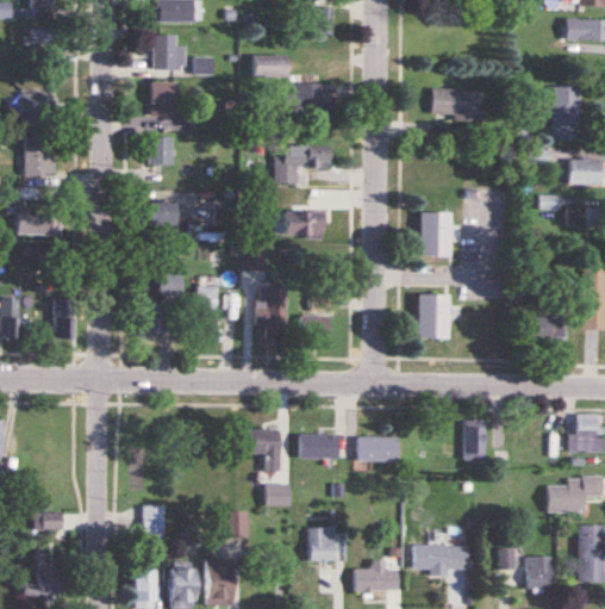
[(56,0),(33,0),(33,11),(56,11),(56,0)]
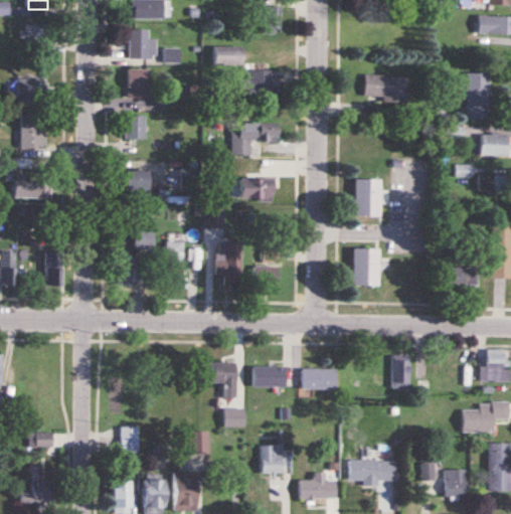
[(130,0),(163,0),(163,20),(130,20),(130,0)]
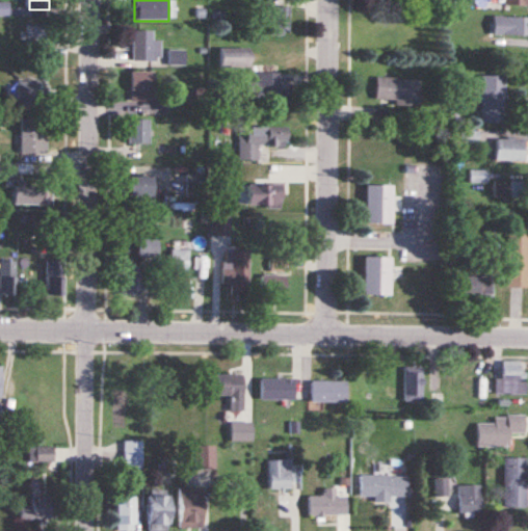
[(0,16),(0,3),(12,3),(12,16),(0,16)]
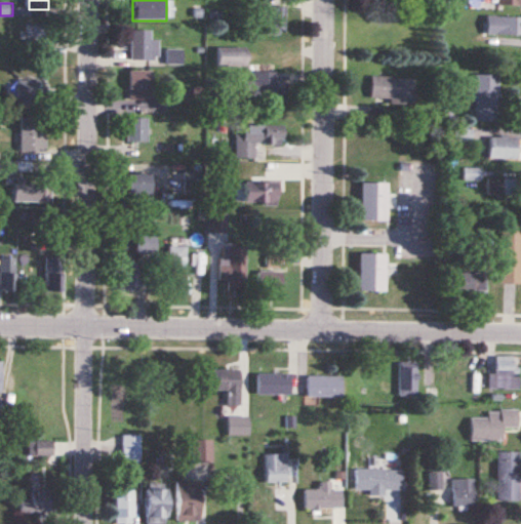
[(268,31),(268,7),(292,8),(292,32),(268,31)]
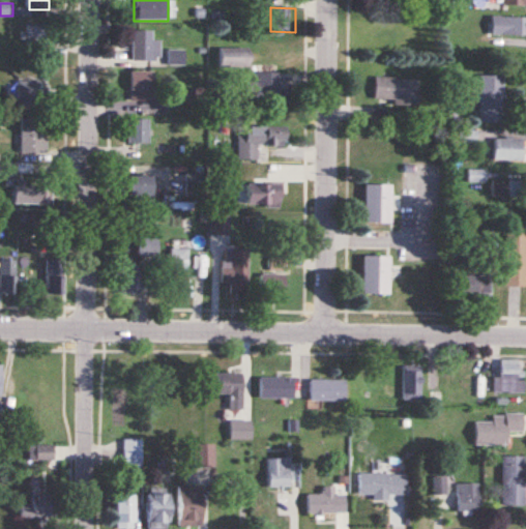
[(215,19),(215,10),(228,10),(227,19),(215,19)]
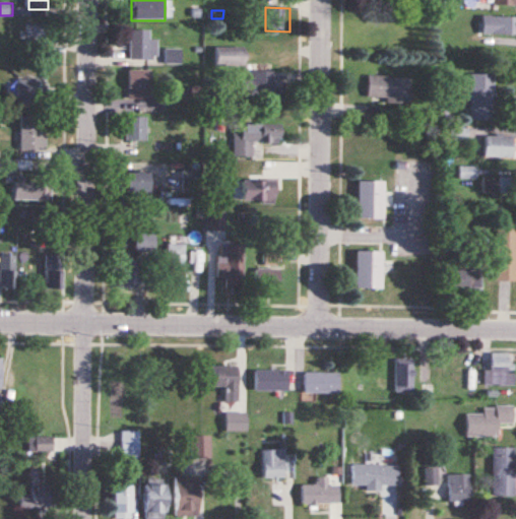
[(515,17),(486,18),(486,36),(515,35),(515,17)]
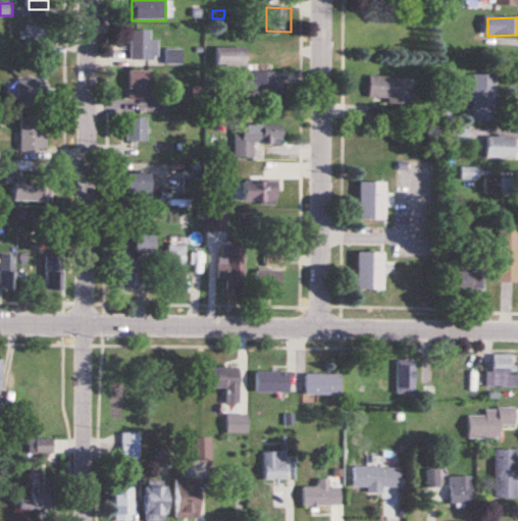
[(26,40),(26,24),(44,25),(44,40),(26,40)]
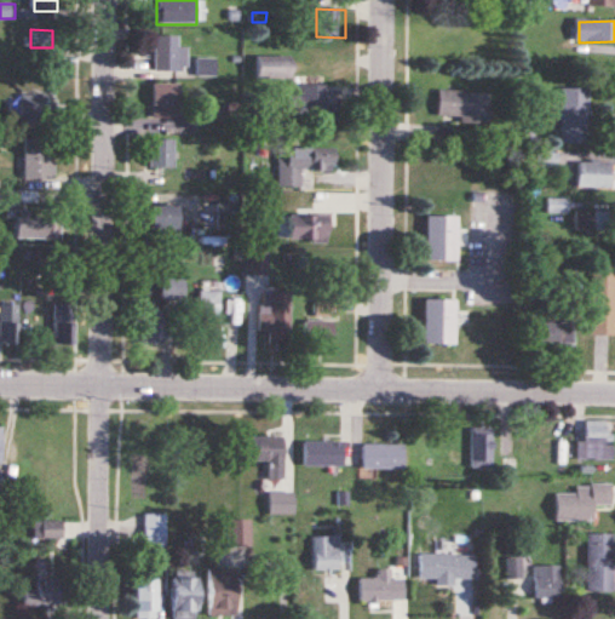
[(187,69),(155,69),(155,34),(187,34),(187,69)]
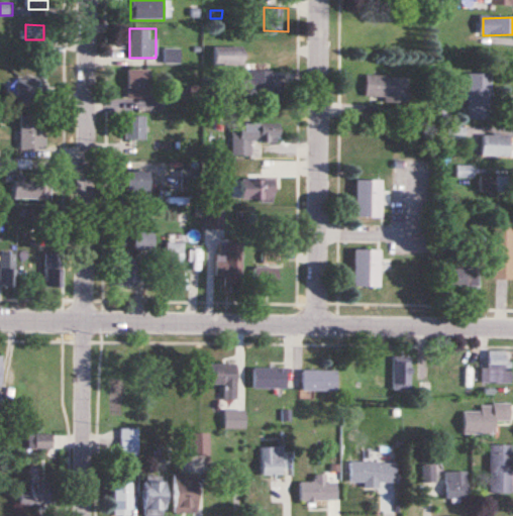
[(215,65),(215,47),(242,47),(242,66),(215,65)]
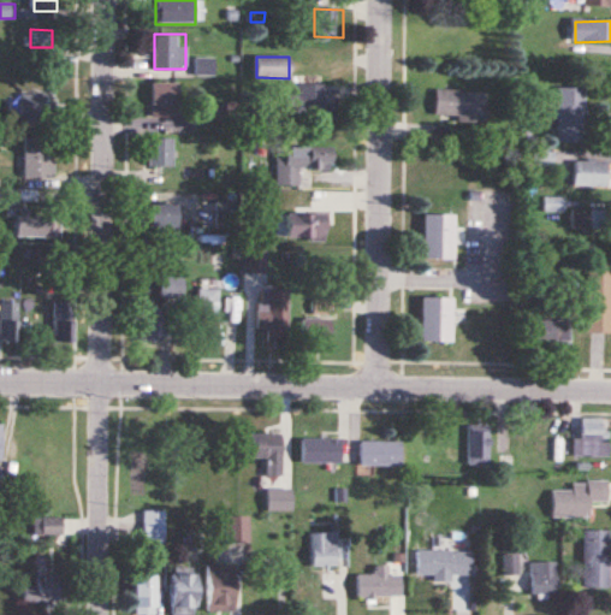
[(195,58),(215,58),(215,74),(195,74),(195,58)]
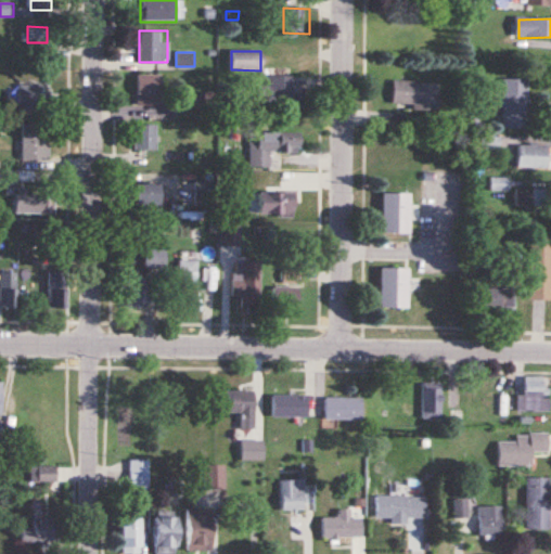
[(258,105),(258,86),(270,86),(270,75),(296,75),(296,90),(304,90),(304,105),(258,105)]
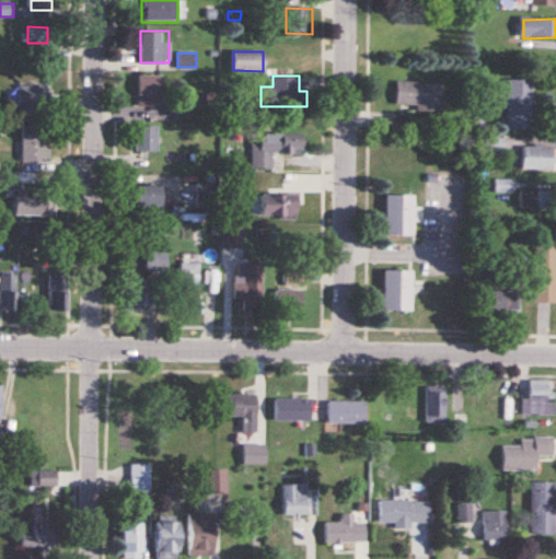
[(138,78),(161,78),(161,107),(138,107),(138,78)]
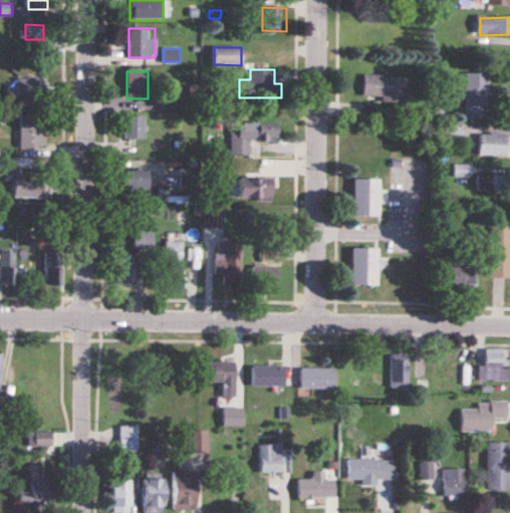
[(488,118),(464,117),(464,107),(455,106),(457,84),(465,84),(466,72),(490,73),(488,118)]
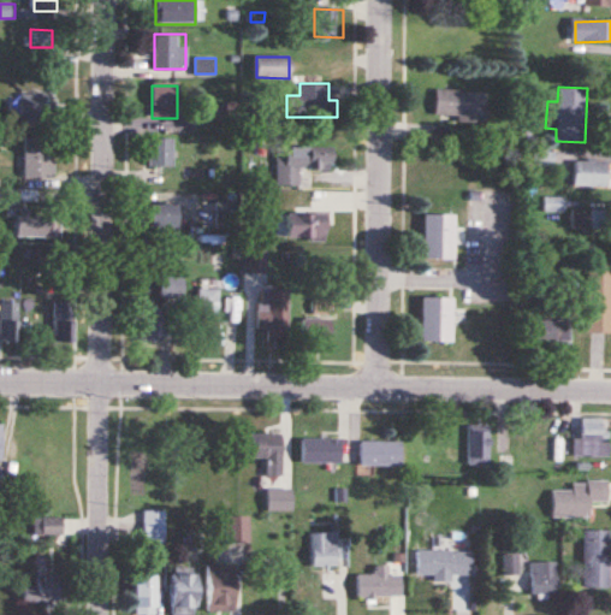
[(25,113),(25,94),(55,94),(54,113),(25,113)]
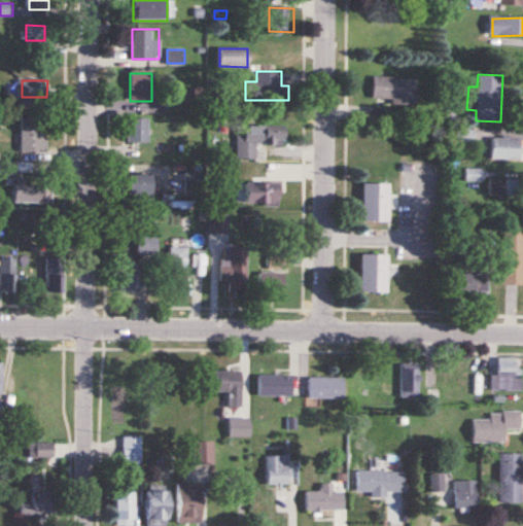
[(419,80),(419,105),(394,104),(394,99),(376,99),(376,80),(419,80)]
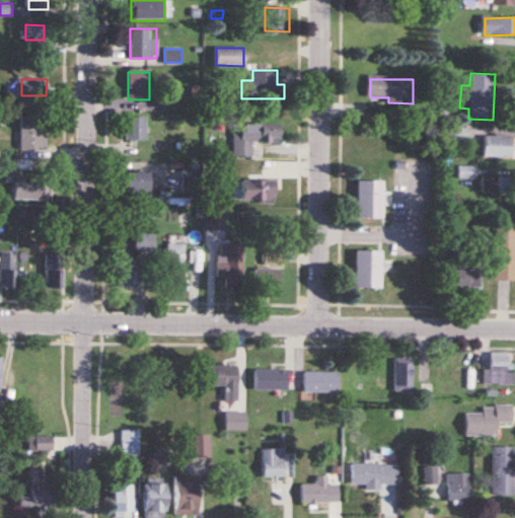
[(21,147),(21,116),(47,116),(47,147),(21,147)]
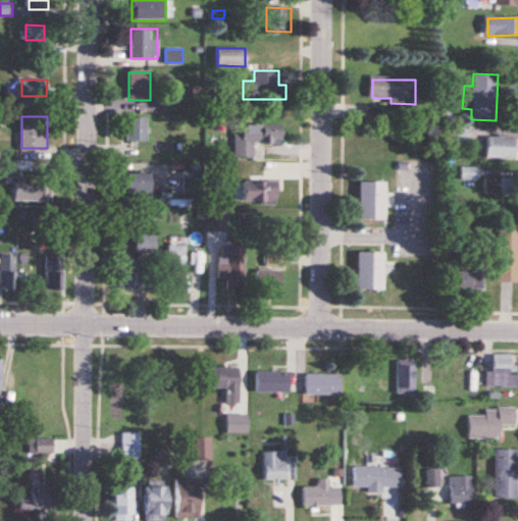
[(126,118),(148,118),(148,140),(126,140),(126,118)]
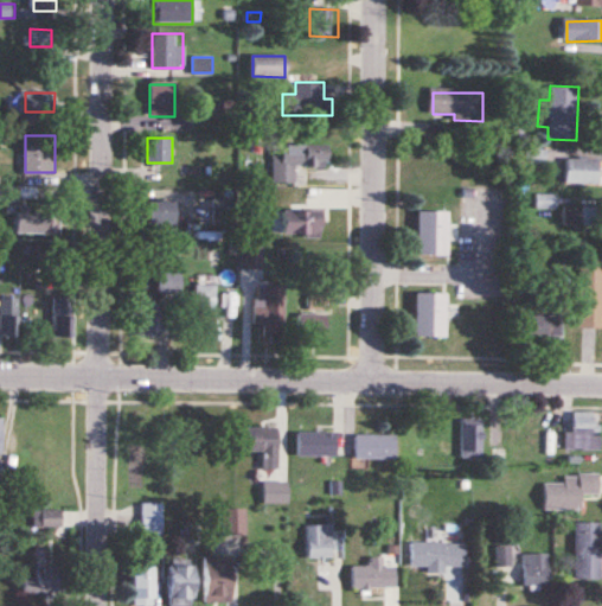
[(277,184),(277,146),(326,146),(325,168),(301,168),(301,184),(277,184)]
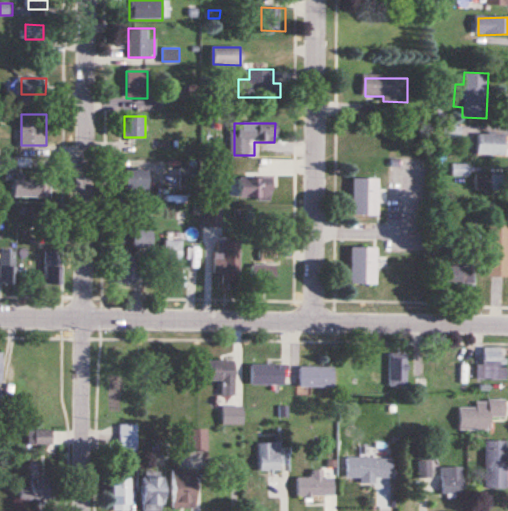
[(445,138),(446,126),(463,127),(462,138),(445,138)]
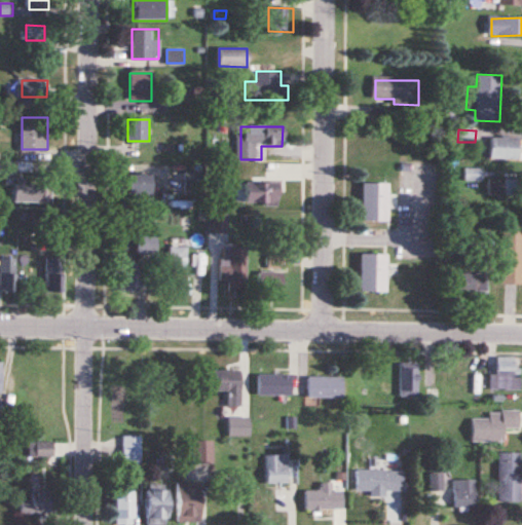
[(490,139),(519,140),(519,160),(489,158),(490,139)]
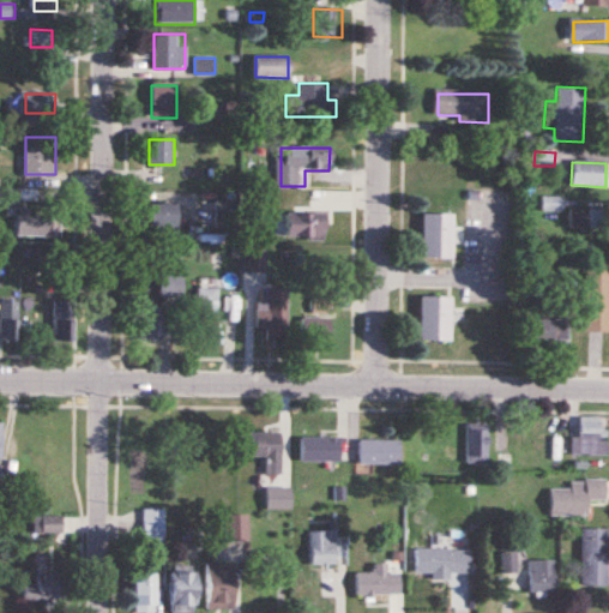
[(4,204),(4,191),(23,191),(23,204),(4,204)]
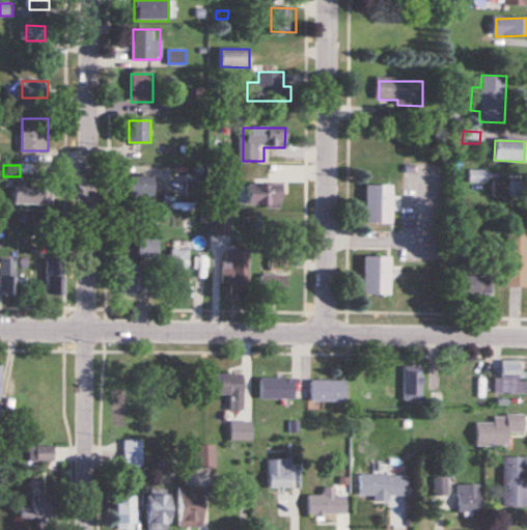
[(468,180),(469,169),(490,170),(490,182),(468,180)]
